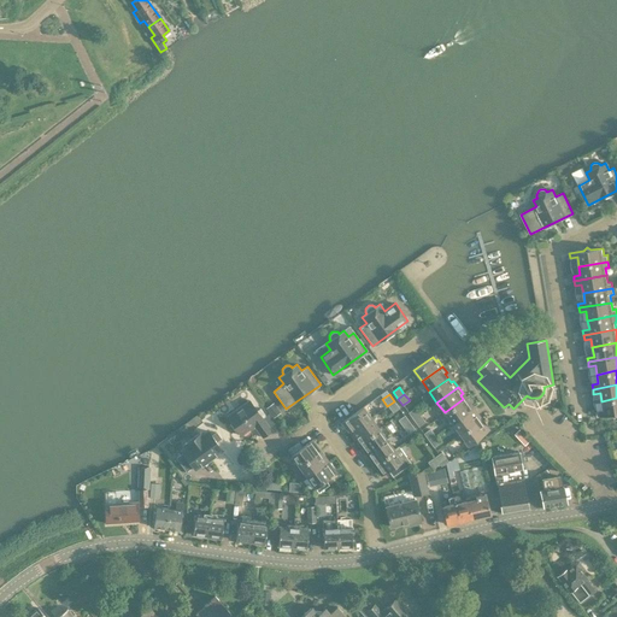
[(616,398),(601,401),(603,411),(597,412),(597,417),(611,415),(615,417),(616,413),(616,398)]
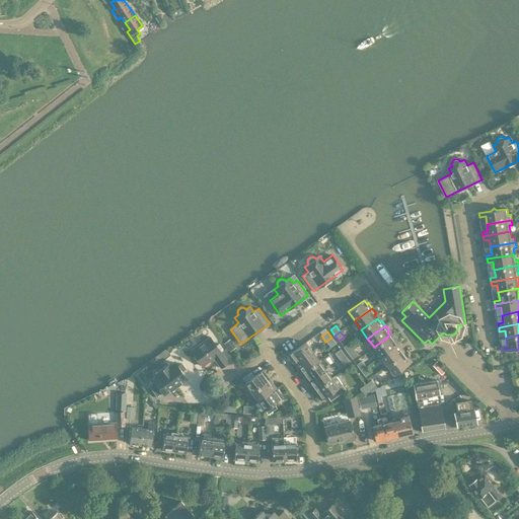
[(394,338),(392,340),(389,336),(374,347),(380,356),(398,343),(394,338)]
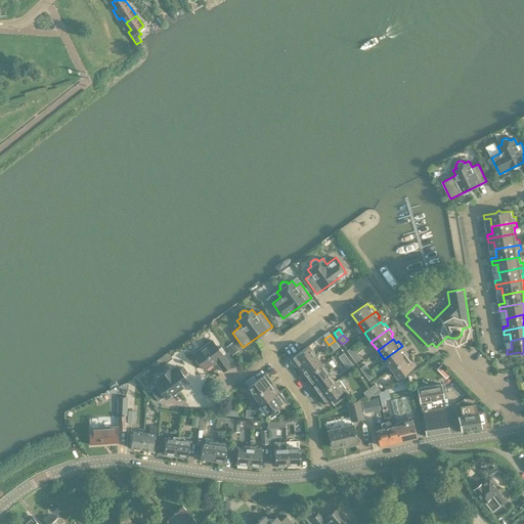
[(221,347),(218,349),(212,340),(192,354),(205,369),(216,361),(223,372),(230,365),(223,355),(226,353),(221,347)]
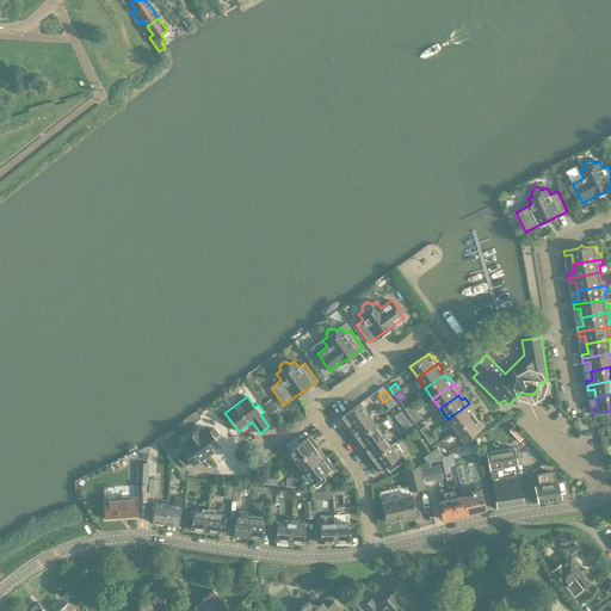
[(389,408),(395,405),(390,397),(383,402),(389,408)]
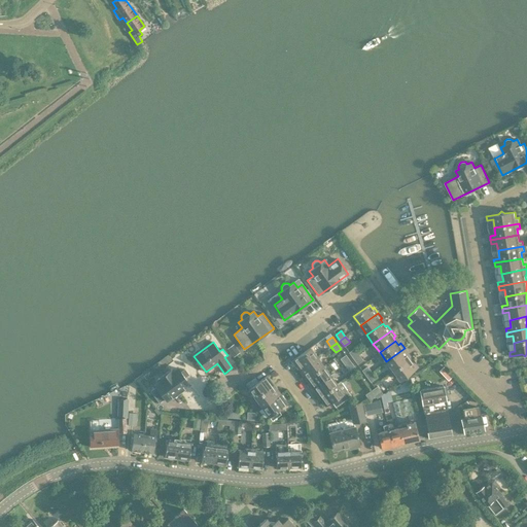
[(229,347),(234,356),(239,352),(233,344),(229,347)]
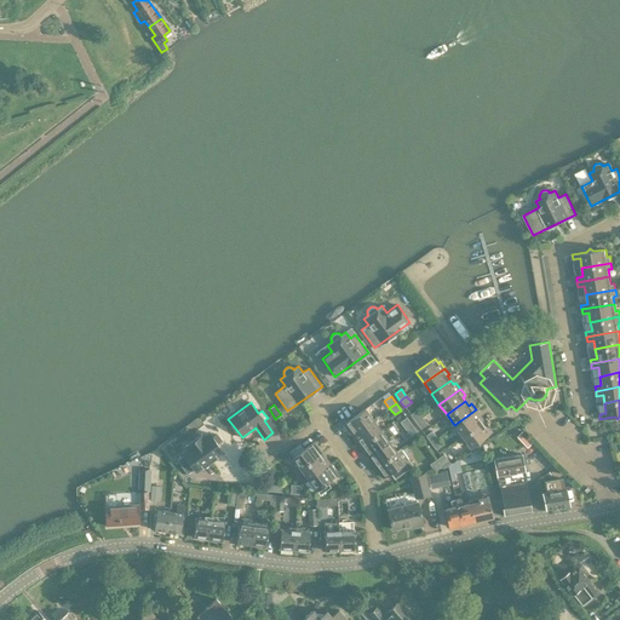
[(351,435),(373,420),(365,409),(346,423),(349,428),(348,429),(351,435)]
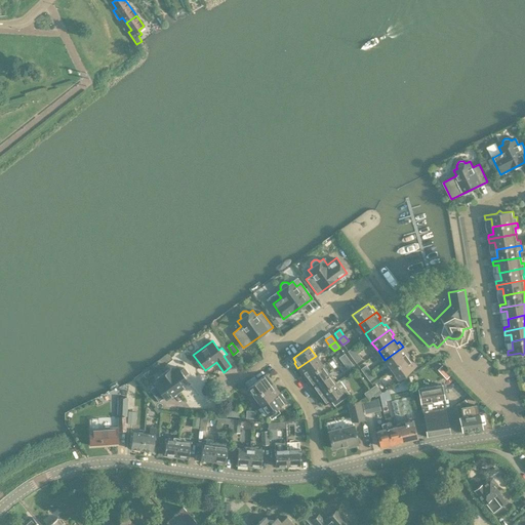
[(352,357),(357,353),(353,347),(348,351),(352,357)]
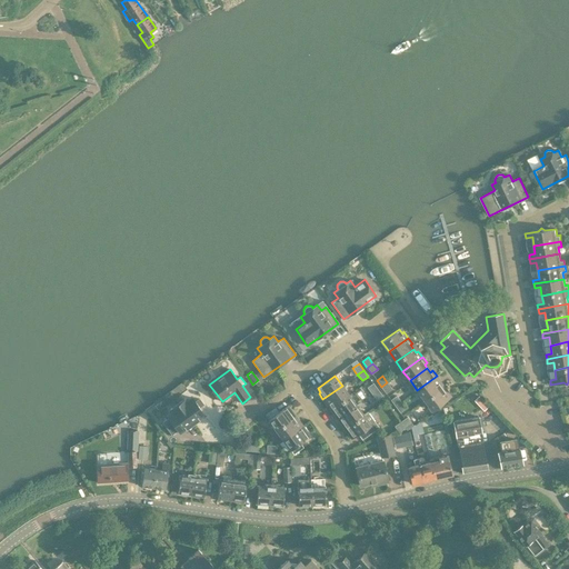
[(438,383),(440,382),(437,376),(417,390),(423,400),(441,388),(438,383)]
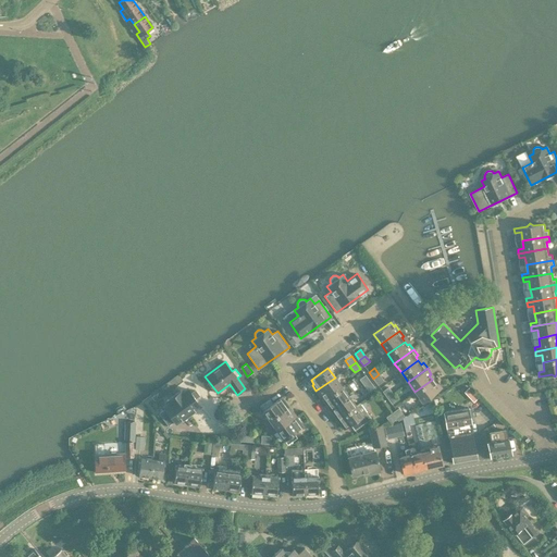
[(378,385),(383,381),(379,374),(373,379),(378,385)]
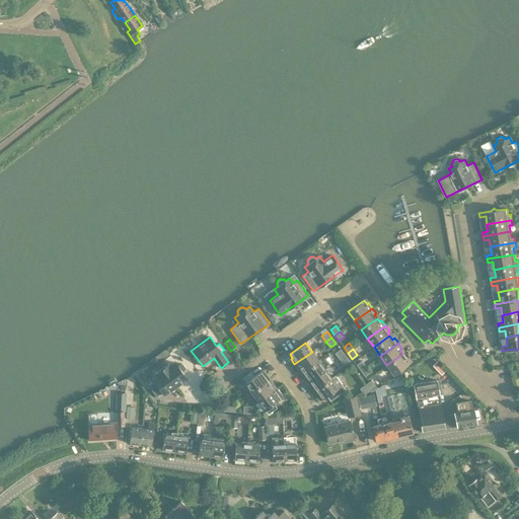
[(339,359),(344,355),(340,350),(335,353),(339,359)]
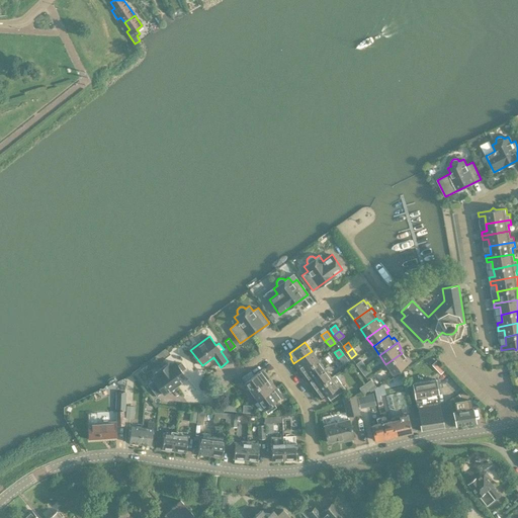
[(301,371),(318,359),(312,351),(293,363),(297,369),(299,367),(301,371)]
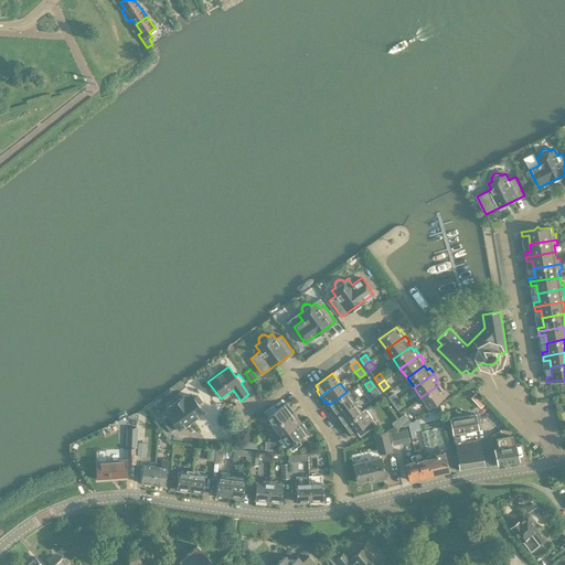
[(443,387),(441,388),(438,385),(420,397),(428,407),(447,393),(443,387)]
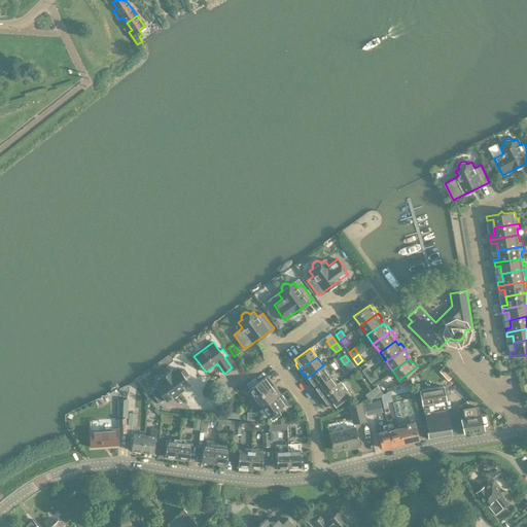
[(335,360),(328,364),(334,371),(340,367),(335,360)]
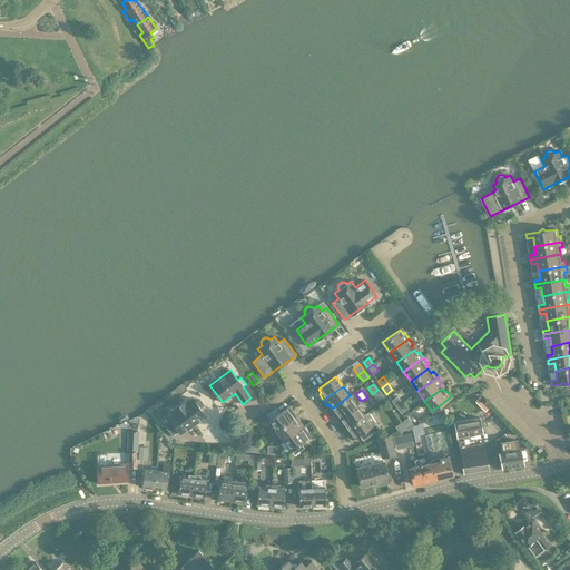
[(376,401),(383,396),(377,390),(372,394),(376,401)]
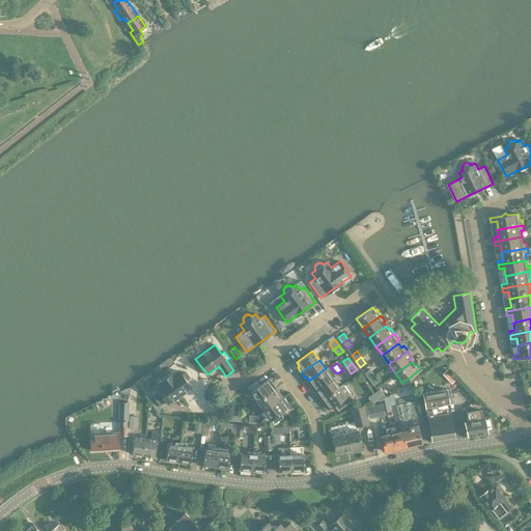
[(314,391),(332,378),(326,368),(309,381),(312,384),(310,386),(314,391)]
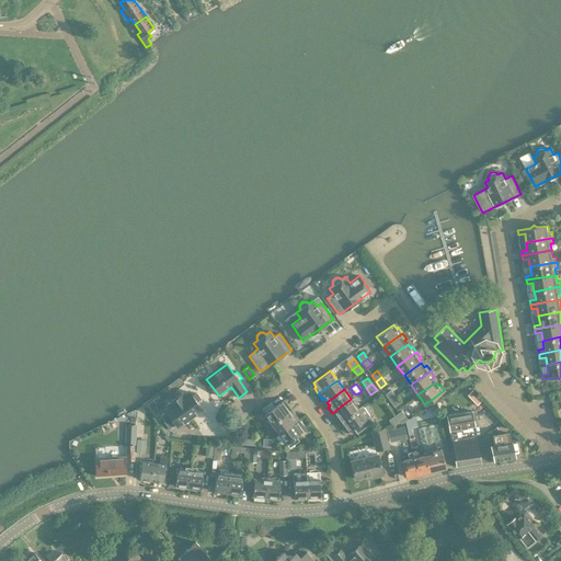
[(389,400),(396,397),(391,390),(385,395),(389,400)]
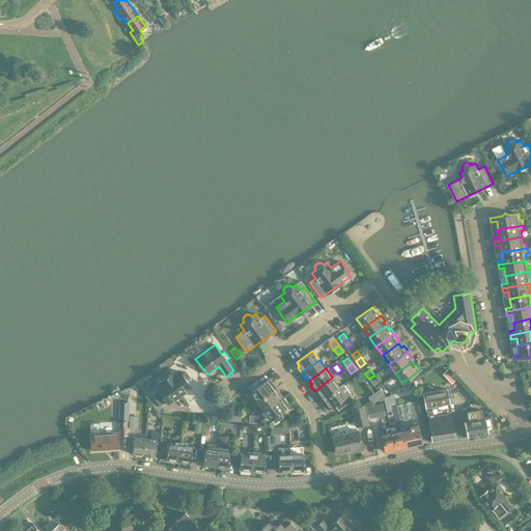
[(186,371),(183,374),(179,371),(175,374),(173,371),(159,383),(161,385),(157,388),(158,390),(151,394),(161,407),(166,402),(168,403),(173,399),(173,400),(186,391),(191,387),(187,380),(190,378),(186,371)]
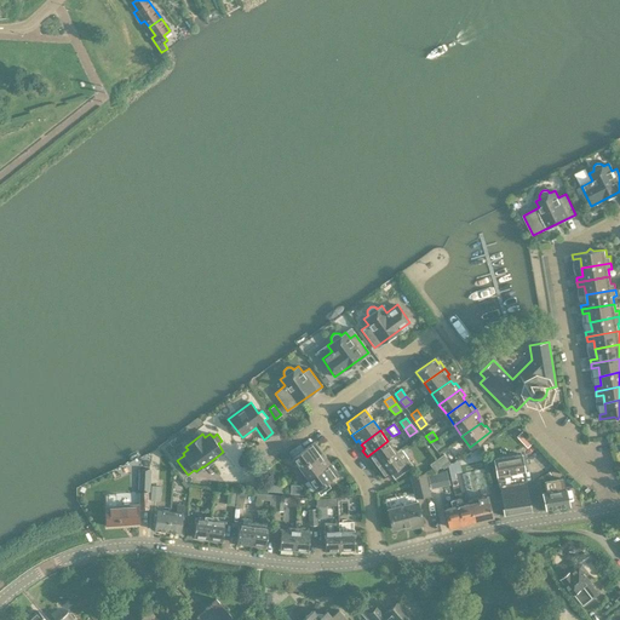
[(436,449),(442,445),(437,438),(430,442),(436,449)]
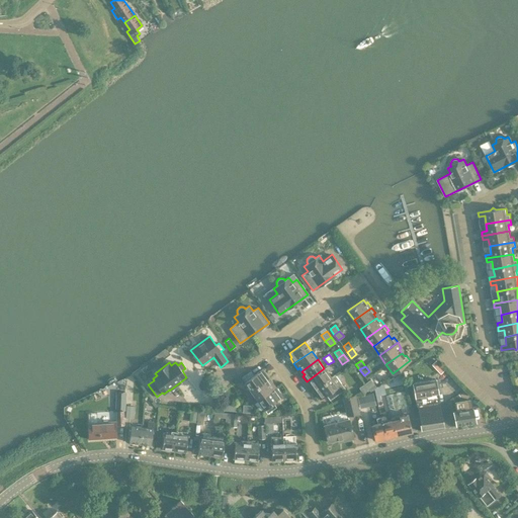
[(315,389),(331,377),(324,368),(307,381),(311,386),(313,385),(315,389)]
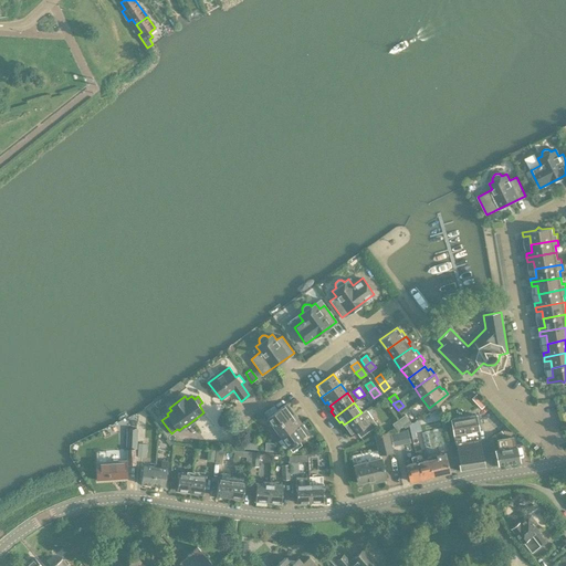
[(289,411),(291,409),(286,404),(276,410),(274,406),(264,413),(274,428),(292,415),(289,411)]
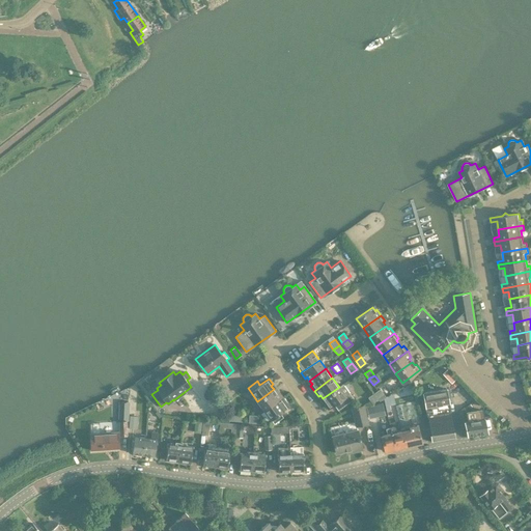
[(354,399),(350,393),(343,385),(339,387),(323,398),(326,402),(324,403),(328,410),(334,404),(338,411),(354,399)]
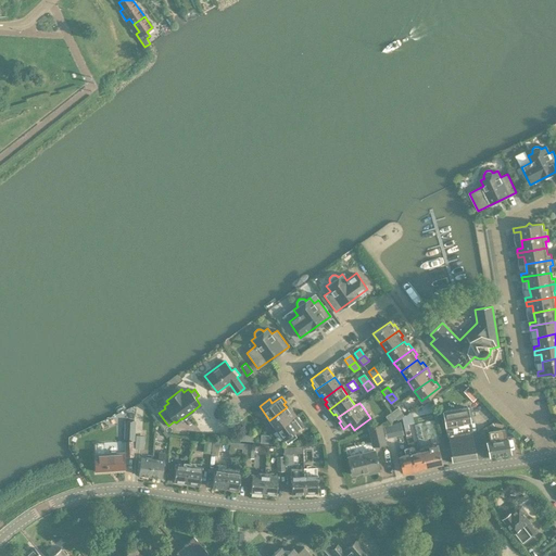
[(291,409),(289,412),(287,407),(269,420),(276,429),(295,416),(291,409)]
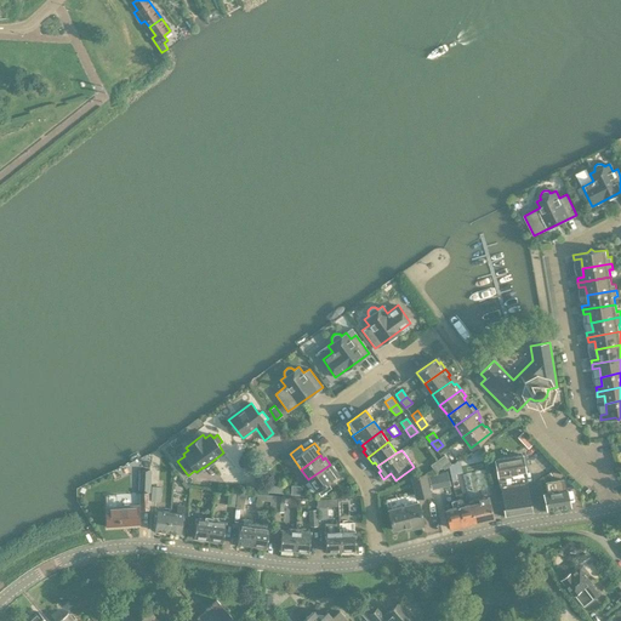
[(442,467),(449,461),(444,455),(437,460),(442,467)]
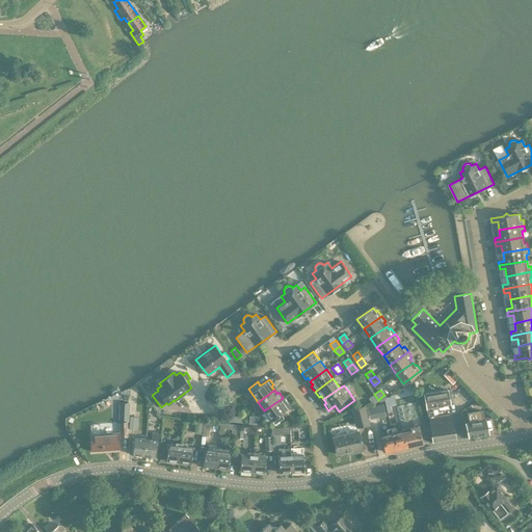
[(455,437),(449,401),(447,391),(442,392),(424,395),(428,417),(430,429),(427,430),(429,443),(455,437)]
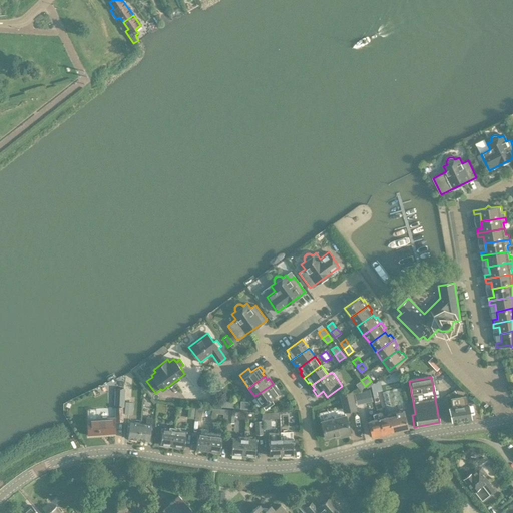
[(360,390),(365,386),(361,380),(356,384),(360,390)]
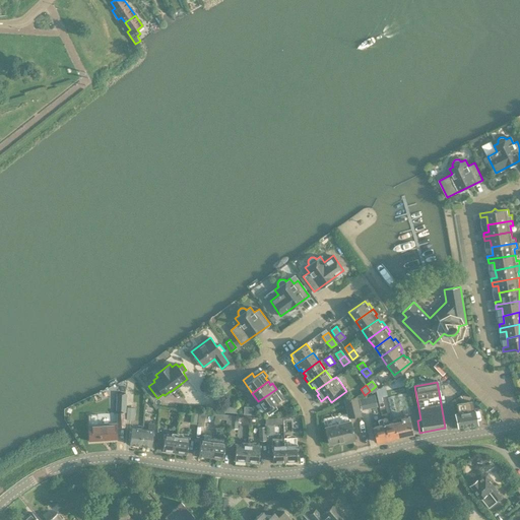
[(278,395),(280,394),(276,389),(258,401),(268,414),(277,408),(274,404),(280,399),(278,395)]
